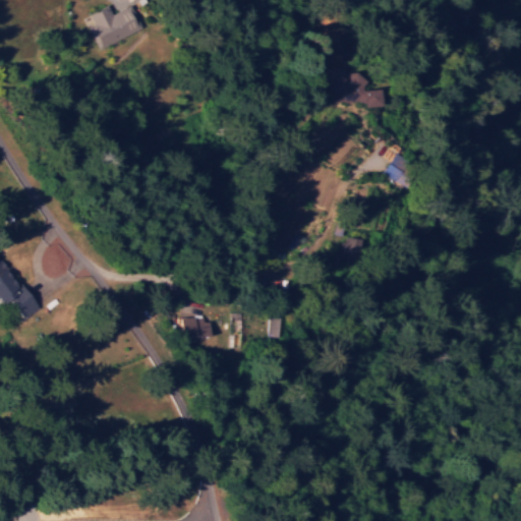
[(98,49),(140,29),(129,5),(111,13),(107,5),(82,16),(98,49)]
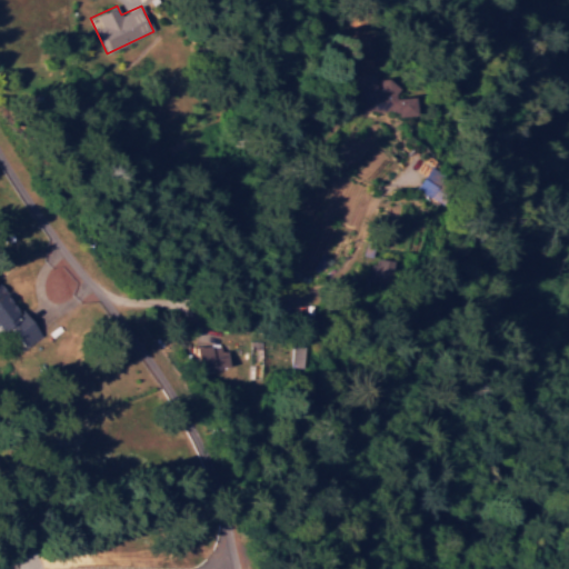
[(417,97),(392,98),(393,116),(418,115),(417,97)]
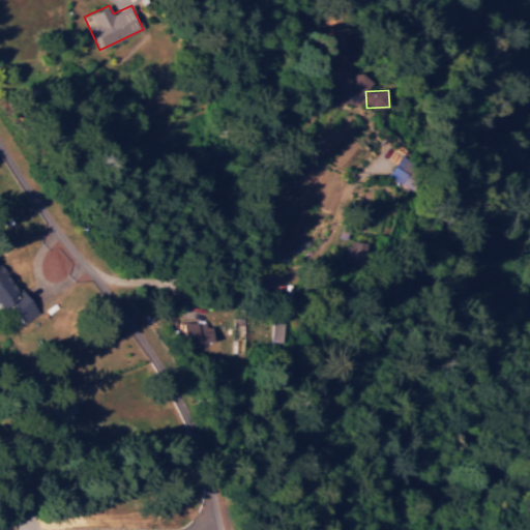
[(388,175),(403,184),(416,163),(403,153),(388,175)]
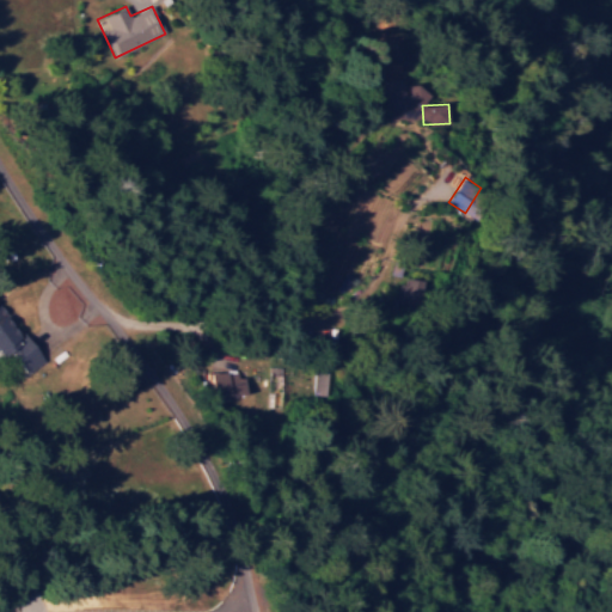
[(422,280),(399,279),(398,301),(421,303),(422,280)]
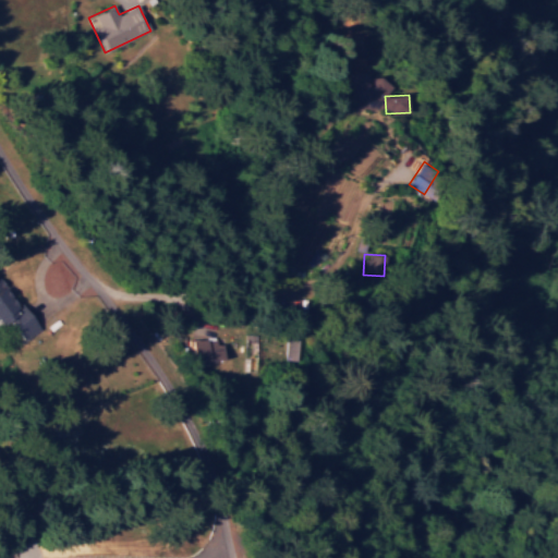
[(0,279),(0,318),(4,327),(12,322),(23,340),(39,330),(5,276),(0,279)]
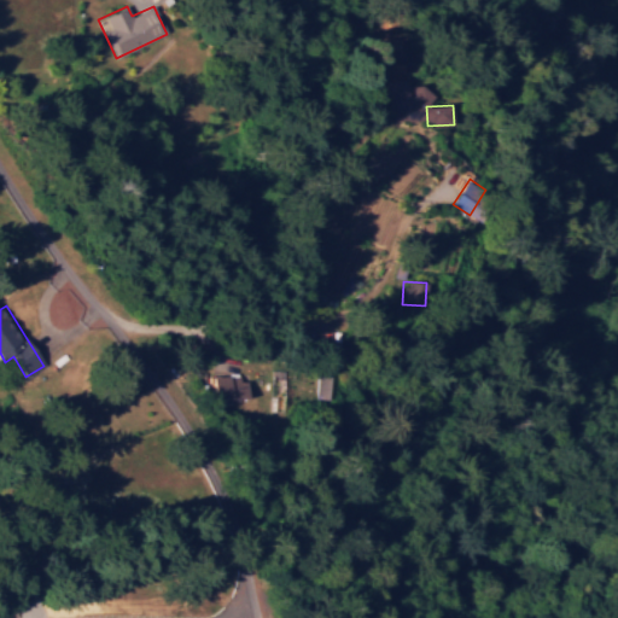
[(251,397),(248,379),(240,382),(238,371),(214,375),(219,403),(251,397)]
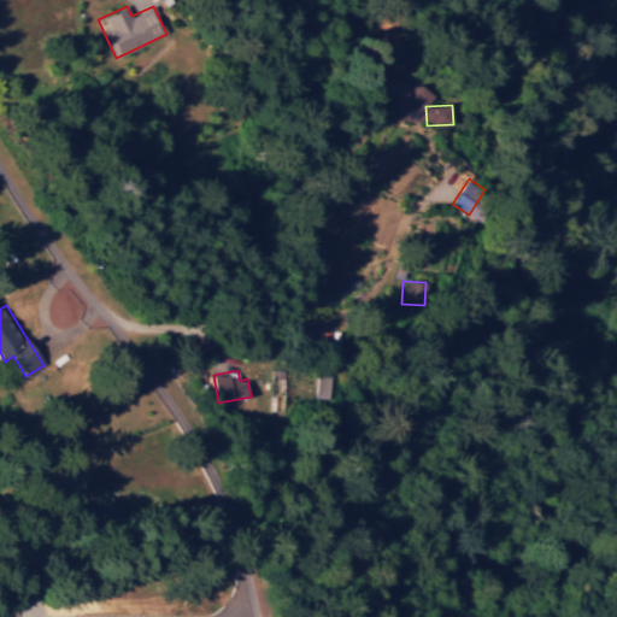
[(333,375),(318,375),(317,398),(331,398),(333,375)]
